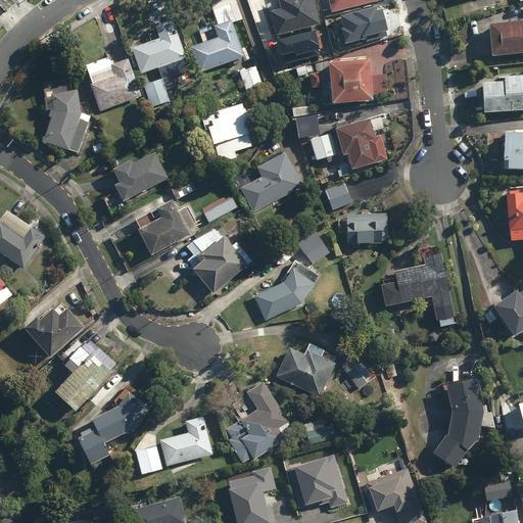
[(320,25),(313,0),(277,0),(280,8),(266,12),(273,37),(320,25)]
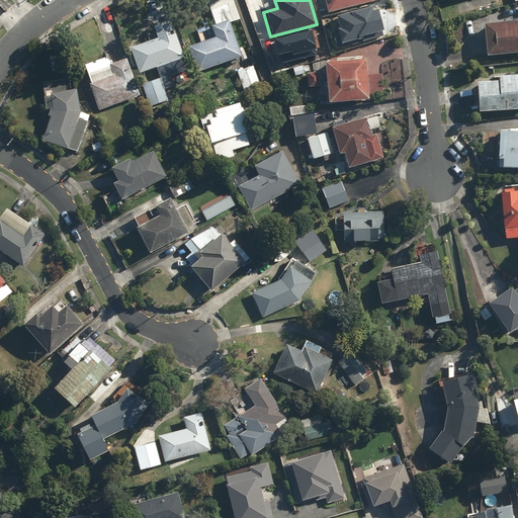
[(324,0),(328,13),(377,0),(324,0)]
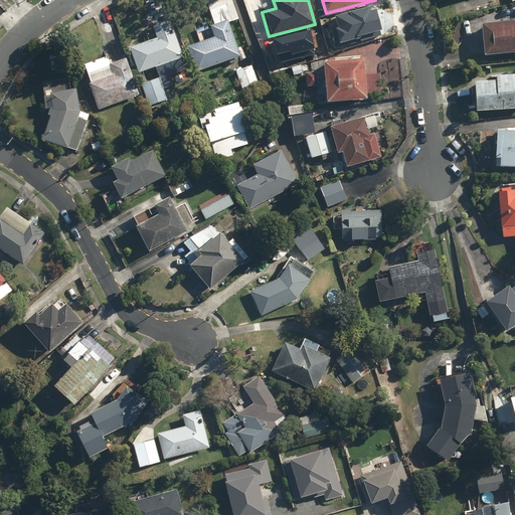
[(214,25),(195,31),(199,42),(187,47),(196,71),(239,56),(227,22),(237,19),(231,3),(209,11),(214,25)]
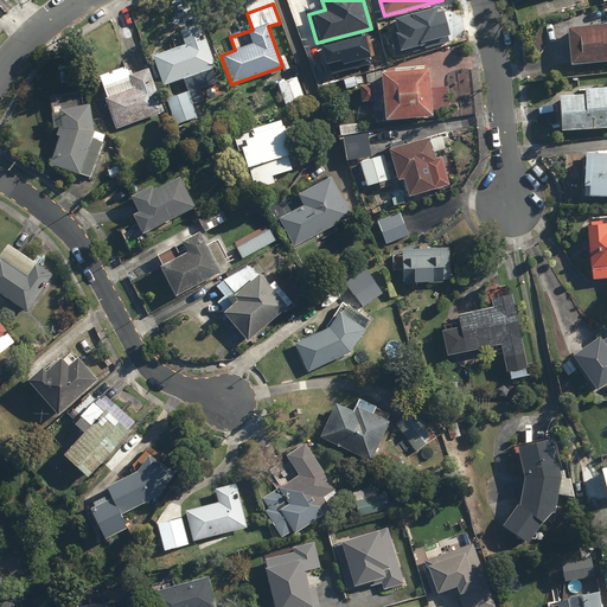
[(442,5),(417,11),(420,20),(411,21),(414,30),(422,27),(422,30),(447,24),(442,5)]
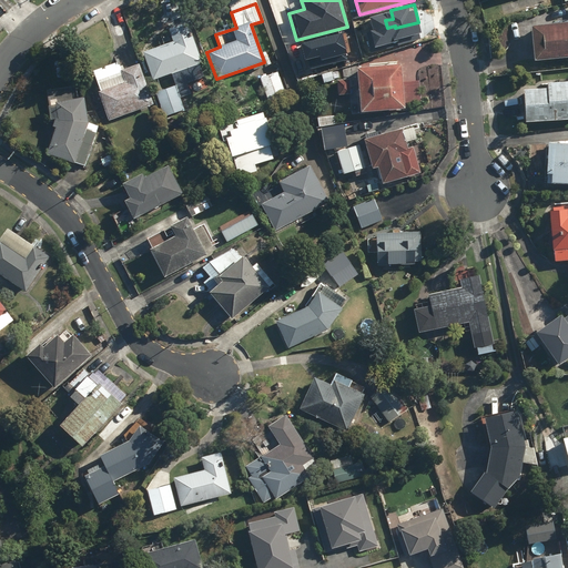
[(172,42),(143,53),(153,81),(203,63),(189,22),(168,29),(172,42)]
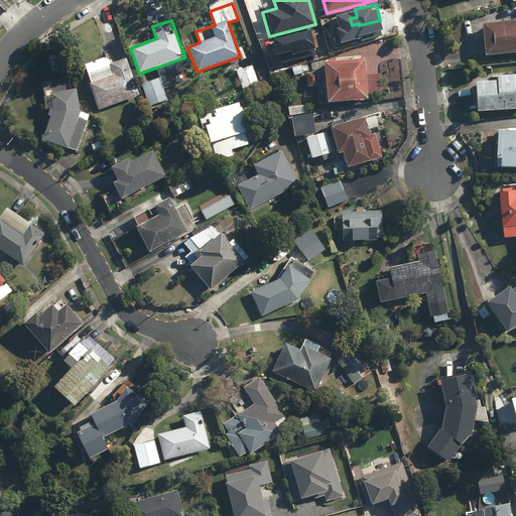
[(515,20),(482,24),(485,56),(515,52),(515,20)]
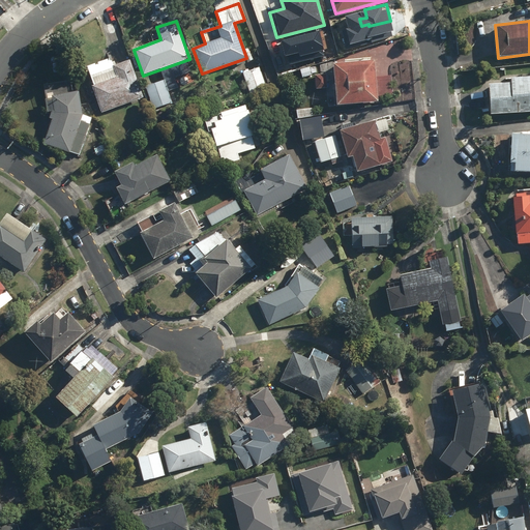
[(297,42),(281,47),(287,69),(303,64),(297,42)]
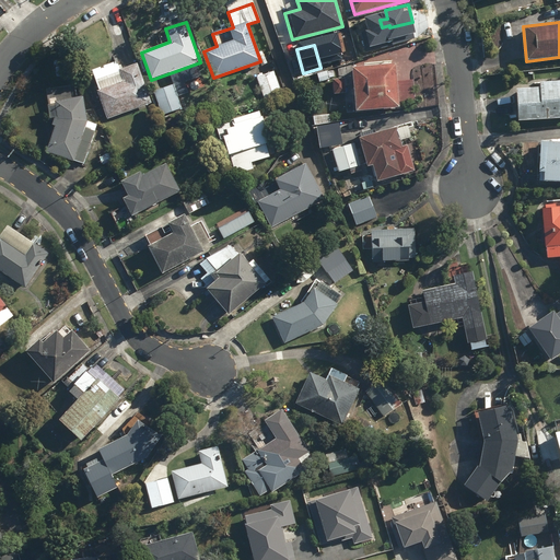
[(324,71),(316,73),(318,82),(334,77),(331,70),(339,67),(336,59),(322,65),(324,71)]
